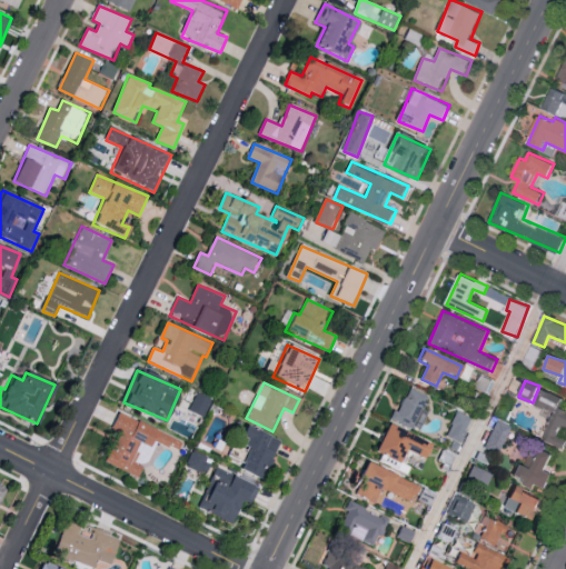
[(430,396),(407,387),(395,421),(421,432),(429,411),(425,410),(430,396)]
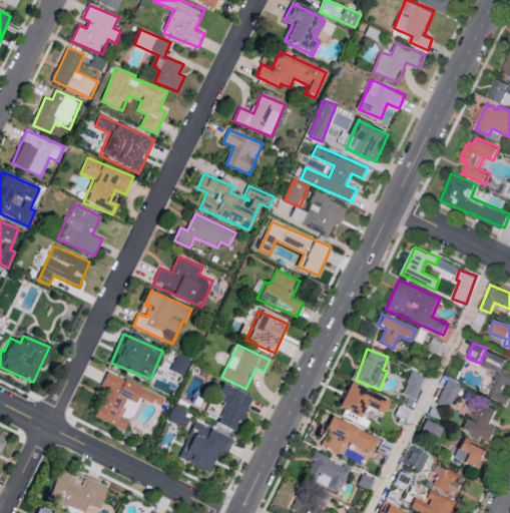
[(490,396),(509,404),(509,394),(505,392),(508,384),(509,385),(509,369),(504,366),(507,359),(490,352),(484,366),(500,372),(490,396)]
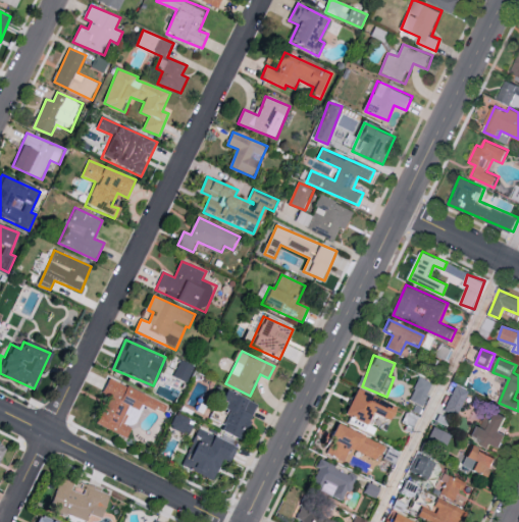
[(196,367),(182,360),(173,376),(189,383),(196,367)]
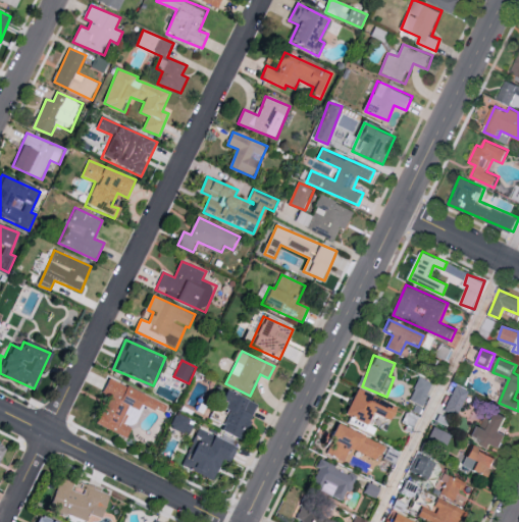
[(424,406),(433,382),(419,377),(411,401),(424,406)]
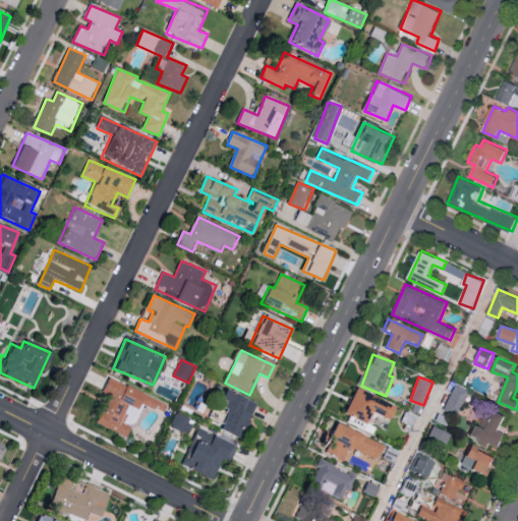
[(168,404),(109,378),(102,394),(109,396),(97,424),(128,438),(144,404),(164,413),(168,404)]
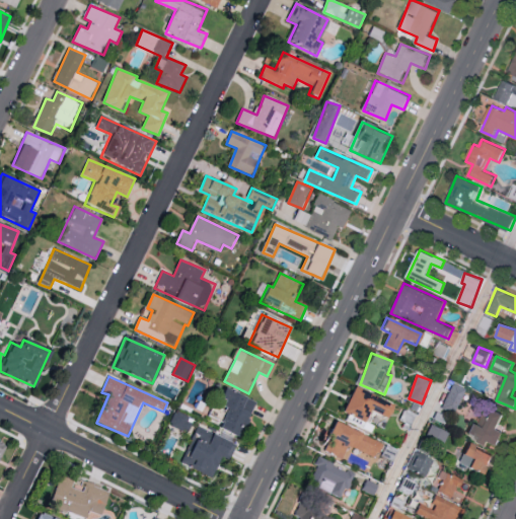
[(443,409),(456,414),(466,388),(453,383),(443,409)]
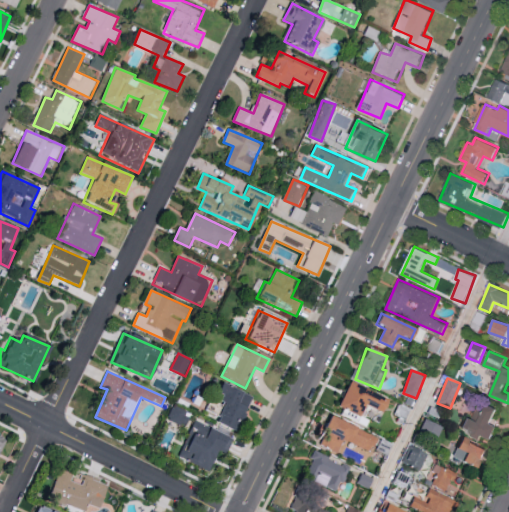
[(235,432),(251,396),(221,382),(216,393),(225,397),(214,422),(235,432)]
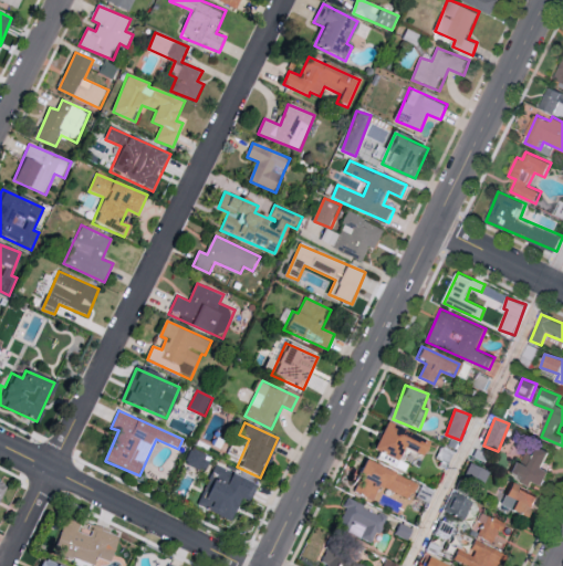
[(423,457),(429,440),(384,423),(374,452),(402,462),(405,451),(423,457)]
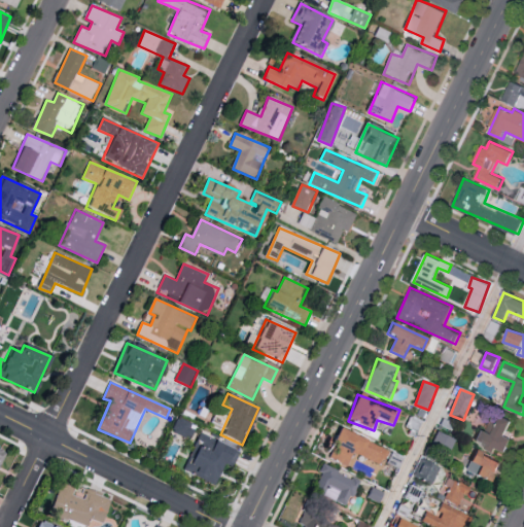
[(424,421),(412,416),(407,425),(419,430),(424,421)]
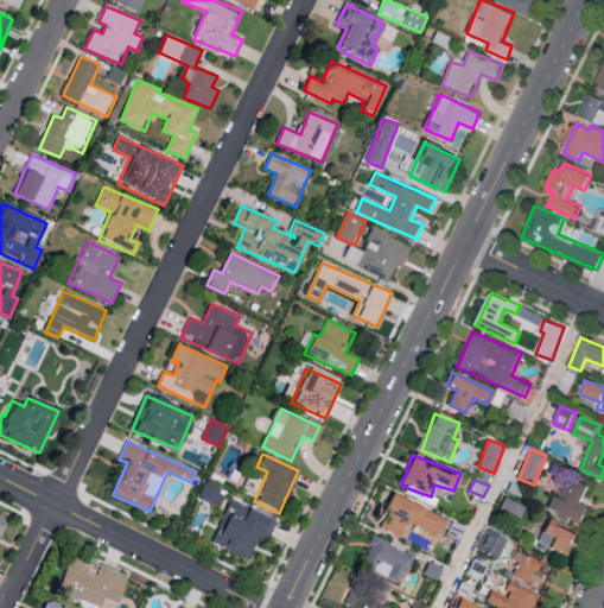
[(589,505),(583,501),(590,486),(577,480),(567,500),(553,494),(547,508),(571,519),(572,515),(582,520),(589,505)]
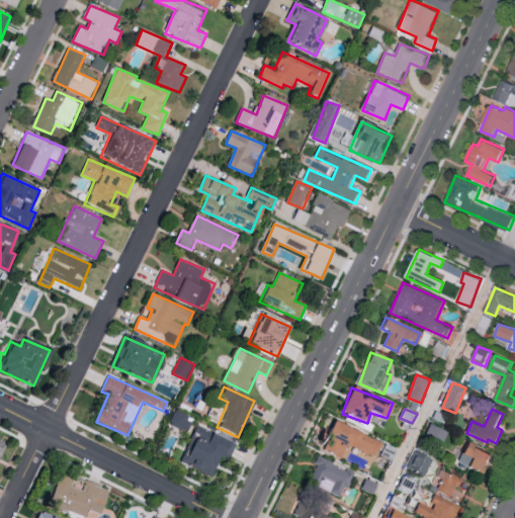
[(193,417),(176,410),(170,424),(187,431),(193,417)]
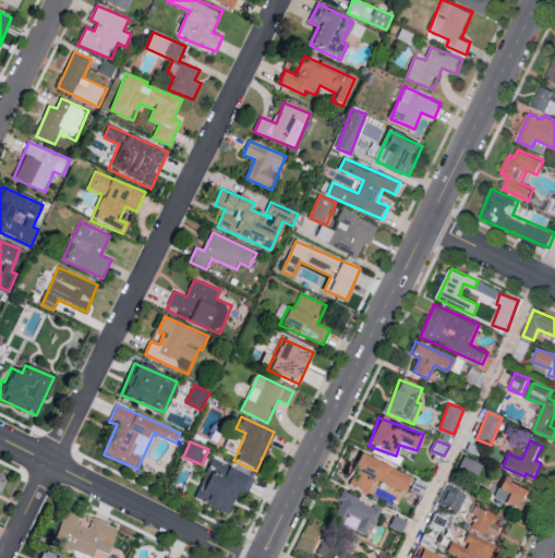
[(350,486),(370,494),(375,481),(405,492),(411,474),(359,455),(352,472),(354,473),(350,486)]
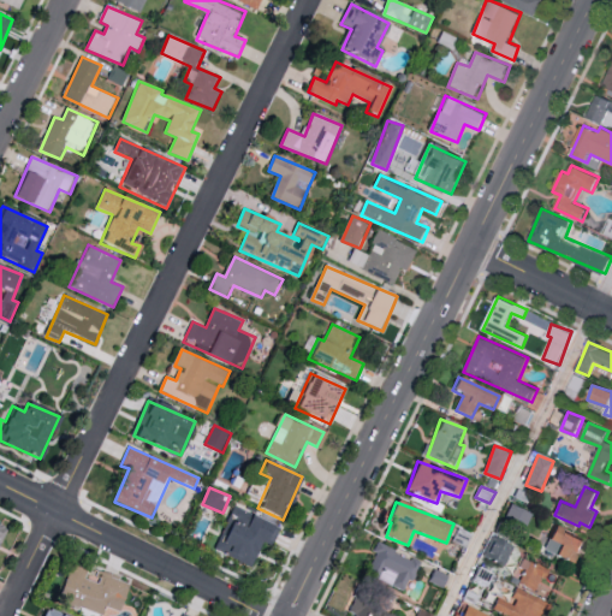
[(526,528),(533,514),(512,504),(505,519),(526,528)]
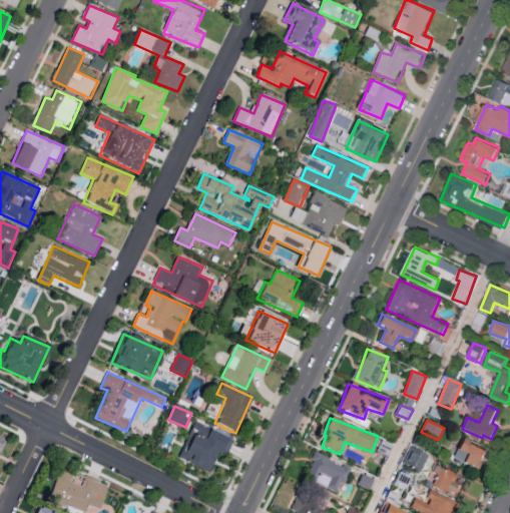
[(211,472),(226,436),(195,423),(179,459),(211,472)]
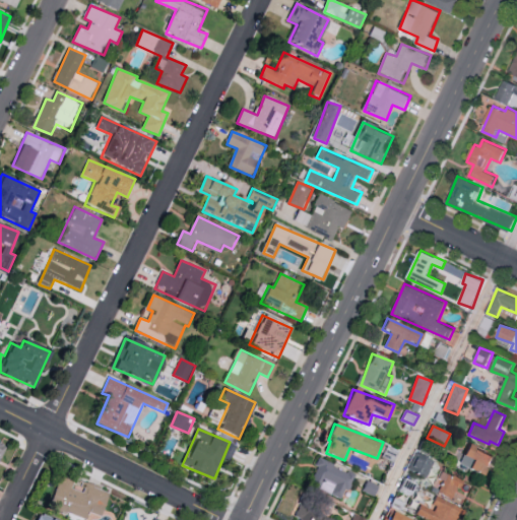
[(469,468),(485,475),(495,454),(469,443),(463,454),(474,459),(469,468)]
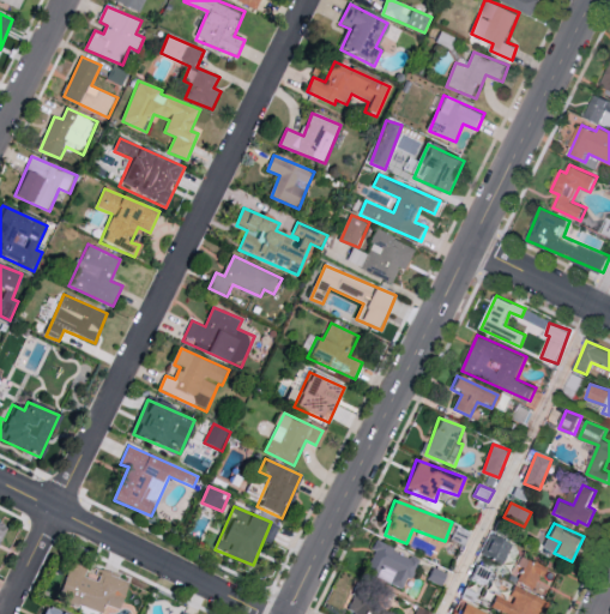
[(514,540),(491,534),(484,557),(507,563),(514,540)]
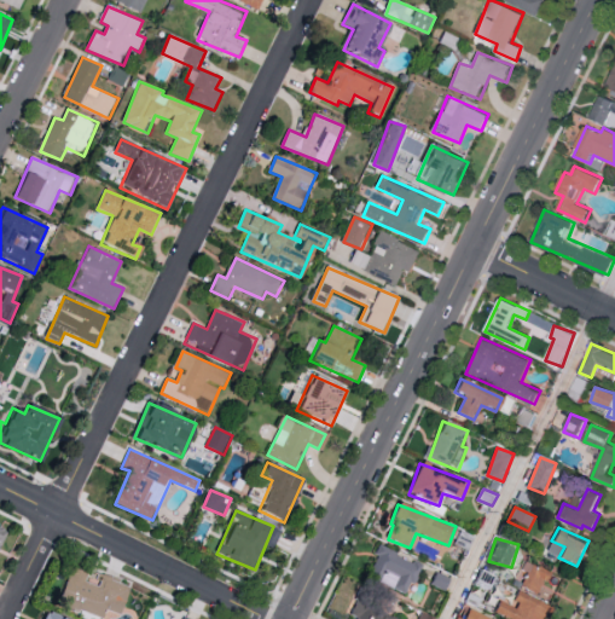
[(408,594),(423,565),(383,545),(369,574),(408,594)]
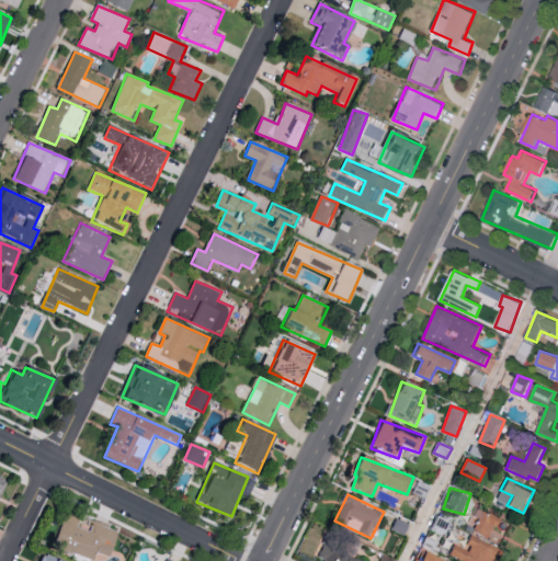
[(490,539),(500,517),(481,508),(473,531),(490,539)]
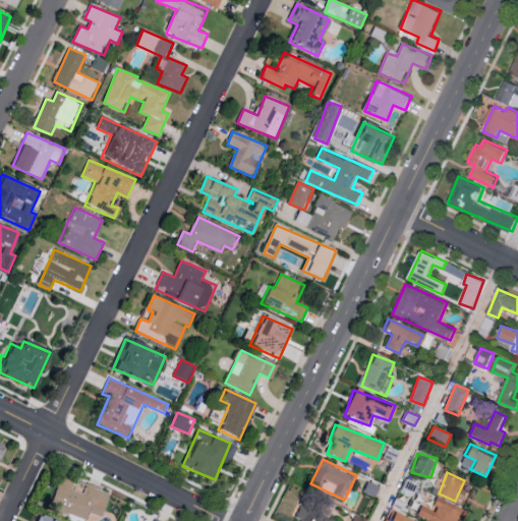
[(50,509),(88,520),(90,513),(103,517),(110,493),(87,484),(84,493),(73,489),(75,481),(60,476),(50,509)]
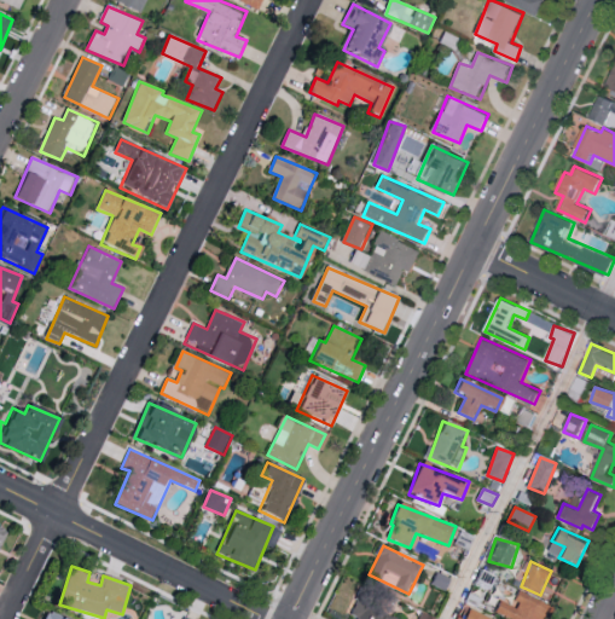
[(491,589),(497,576),(480,568),(474,580),(491,589)]
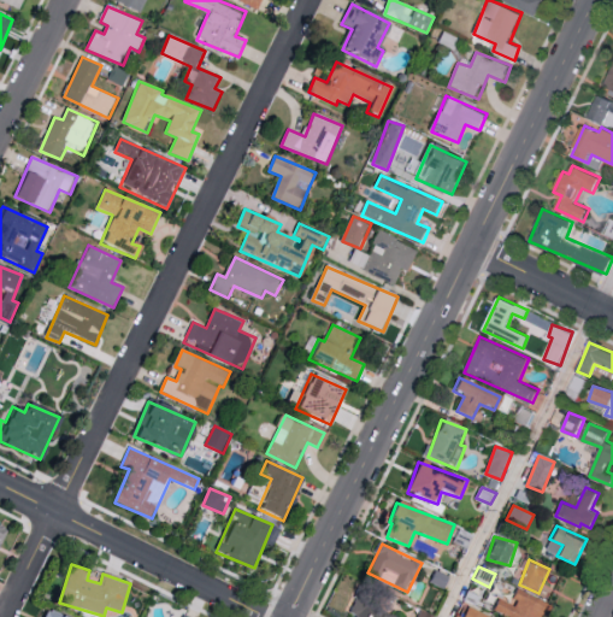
[(494,611),(508,616),(541,616),(548,600),(517,589),(512,603),(499,598),(494,611)]
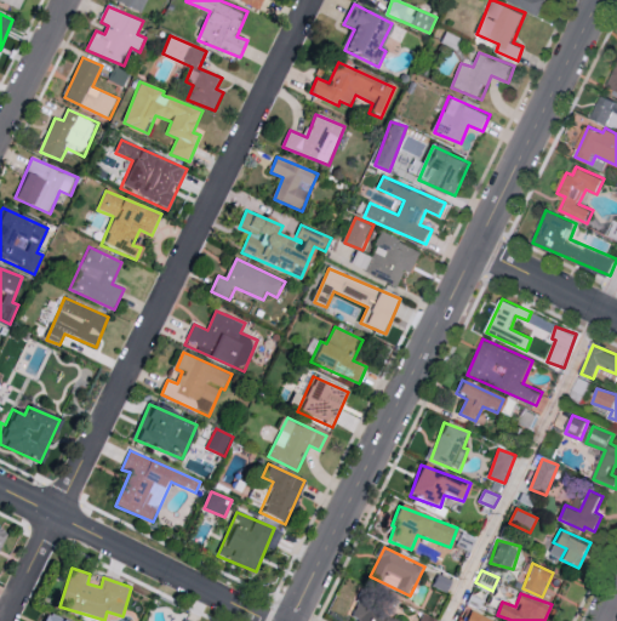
[(360,619),(359,620),(401,620),(359,603),(353,615),(360,619)]
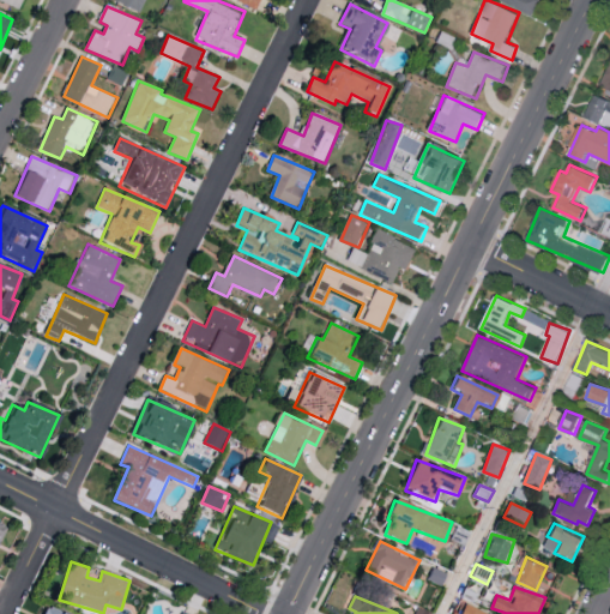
[(488,613),(466,603),(460,613),(454,611),(453,613),(488,613)]
